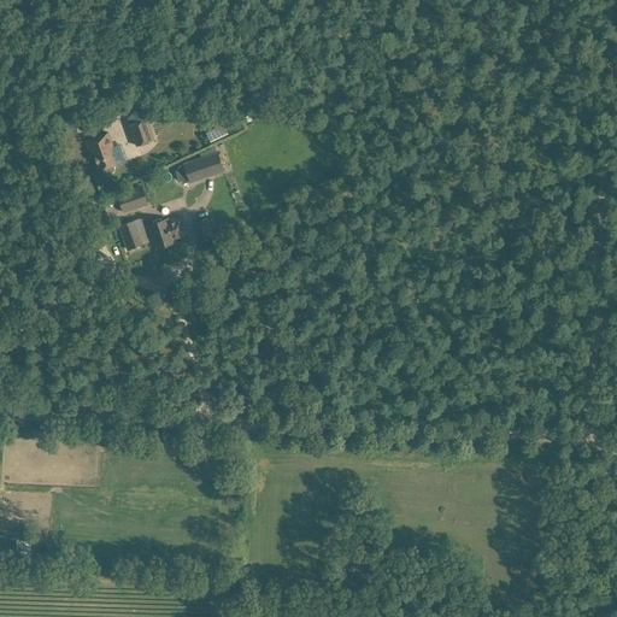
[(130,125),(137,146),(153,140),(146,119),(130,125)]
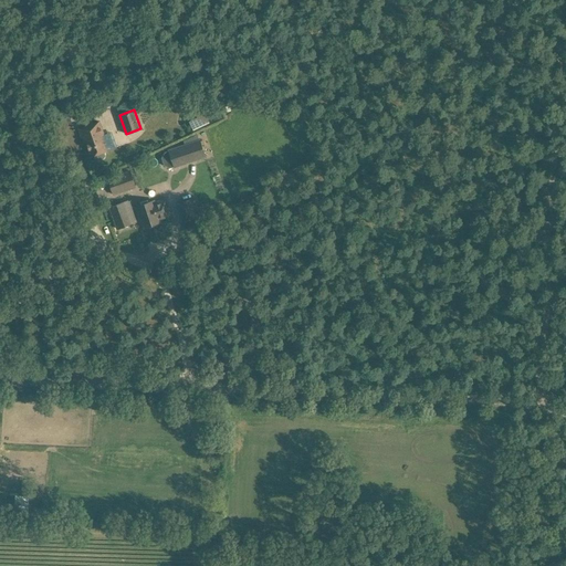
[(197,117),(189,122),(192,128),(192,129),(210,122),(209,121),(205,109),(196,114),(197,117)]
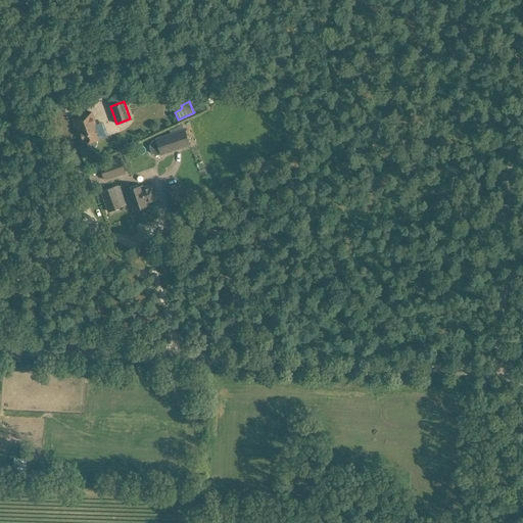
[(97,142),(96,140),(98,140),(93,126),(96,125),(92,112),(74,119),(77,129),(80,128),(85,144),(88,143),(88,145),(90,147),(92,148),(94,148),(96,146),(97,145),(97,142)]
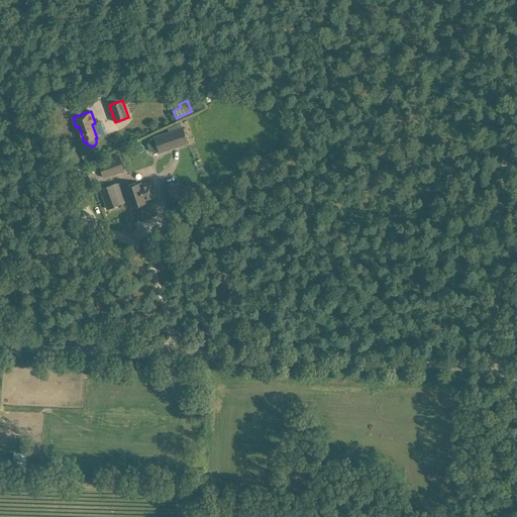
[(188,143),(183,128),(154,137),(154,138),(150,139),(147,144),(150,151),(156,153),(160,152),(188,143)]
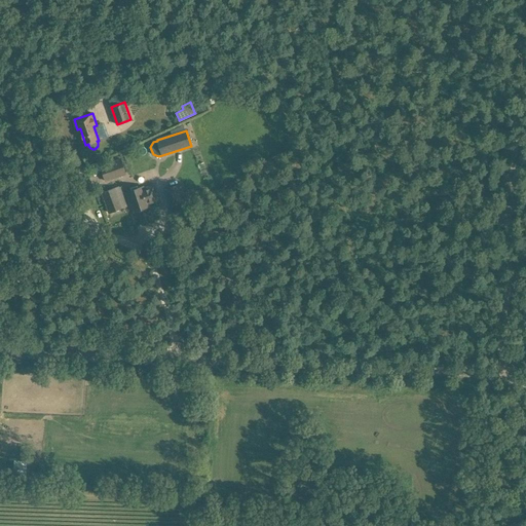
[(121,159),(110,162),(101,166),(106,181),(126,174),(121,159)]
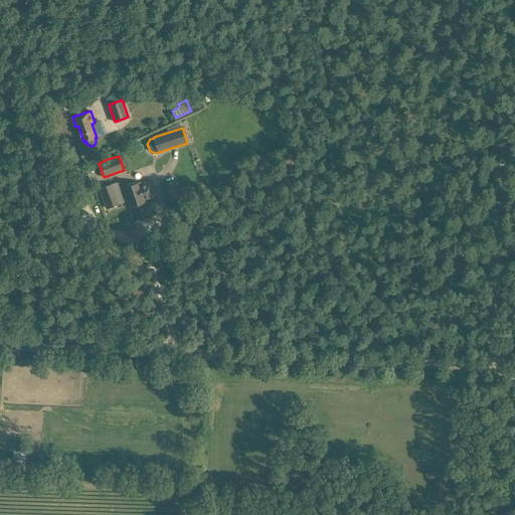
[(171,179),(172,182),(165,184),(165,185),(162,186),(167,201),(170,200),(179,197),(179,196),(182,195),(177,180),(175,181),(174,178),(171,179)]
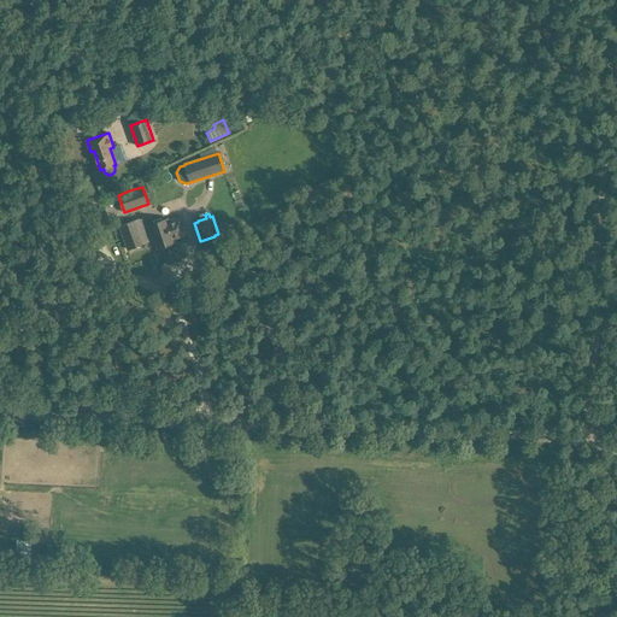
[(148,225),(150,227),(153,239),(154,238),(158,248),(162,247),(164,248),(170,246),(171,244),(174,242),(172,240),(187,235),(181,217),(169,222),(168,219),(148,225)]
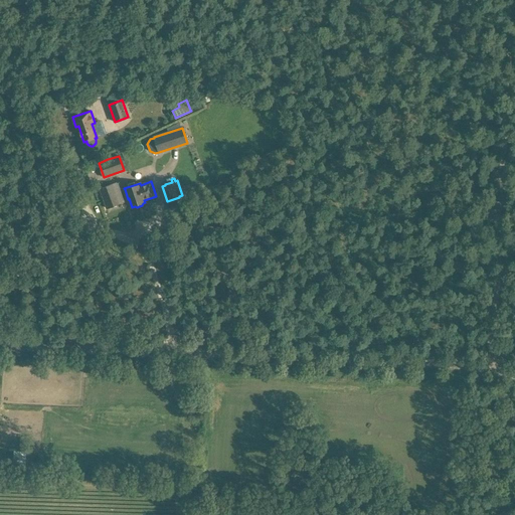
[(119,182),(110,185),(101,189),(108,208),(124,202),(120,189),(121,189),(119,182)]
